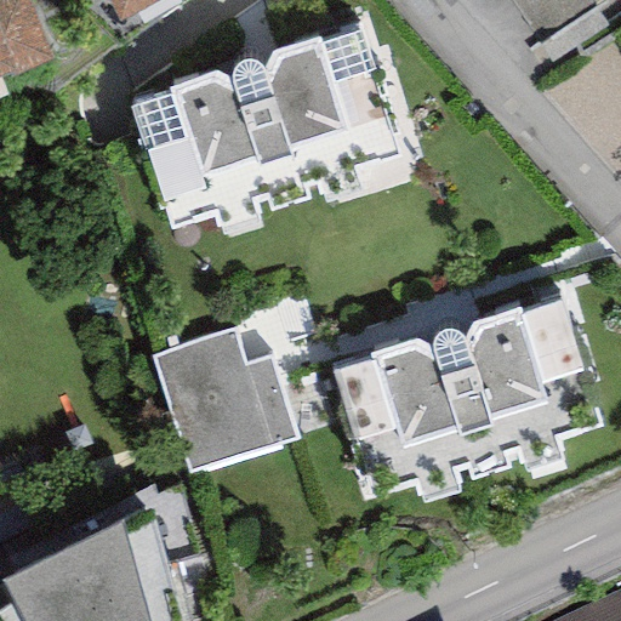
[(0,0),(0,75),(9,73),(10,77),(52,60),(28,0),(0,0)]
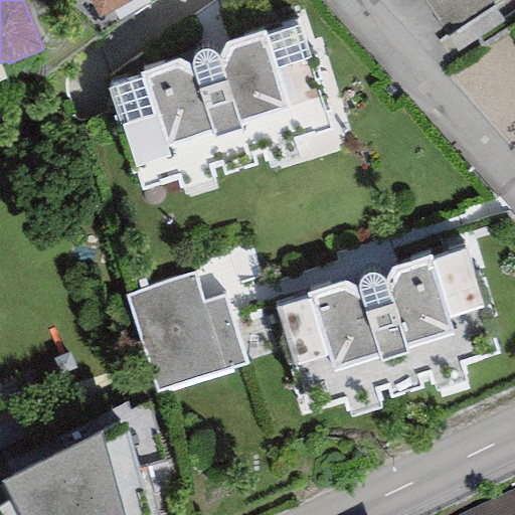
[(89,0),(98,15),(125,0),(89,0)]
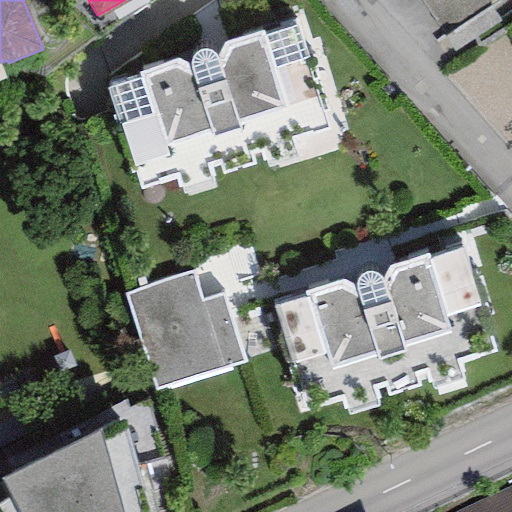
[(141,72),(107,83),(116,111),(112,112),(131,170),(137,169),(143,187),(176,176),(179,186),(214,175),(210,164),(219,161),(222,171),(255,161),(252,153),(261,150),(263,158),(299,147),(296,139),(330,128),(324,109),(329,107),(310,50),(306,51),(296,23),(264,34),(262,27),(139,67),(141,72)]
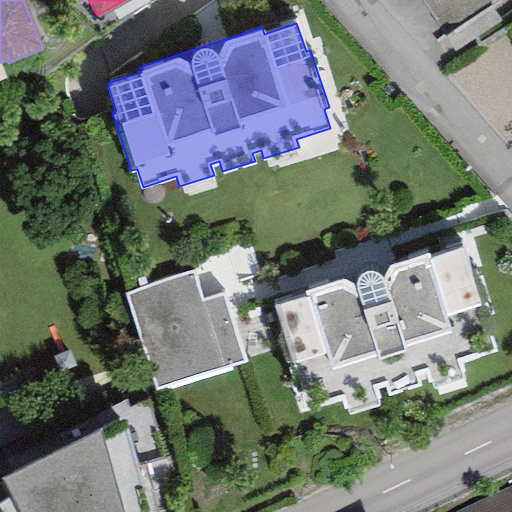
[(306,295),(272,306),(282,334),(277,336),(297,394),(302,392),(308,411),(341,400),(344,410),(379,398),(375,387),(384,384),(388,395),(420,384),(417,376),(426,373),(429,382),(464,370),(461,362),(495,351),(489,332),(494,331),(475,273),(471,275),(462,247),(430,257),(427,250),(304,291),(306,295)]
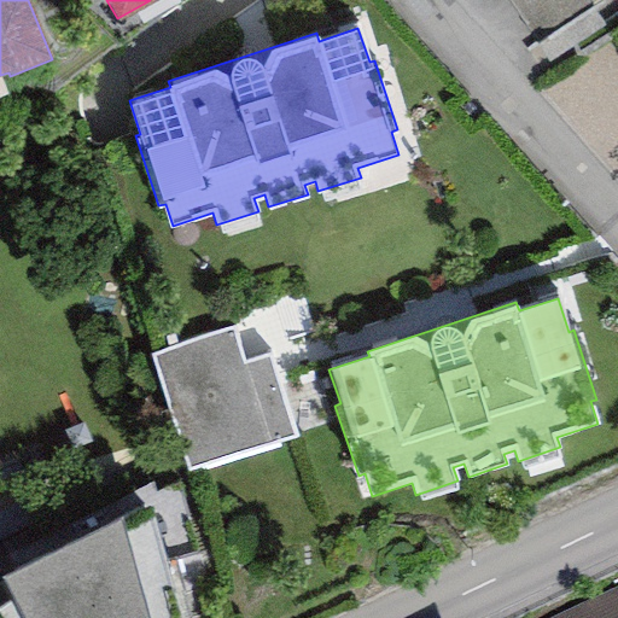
[(192,464),(303,444),(287,351),(254,357),(248,328),(170,343),(192,464)]
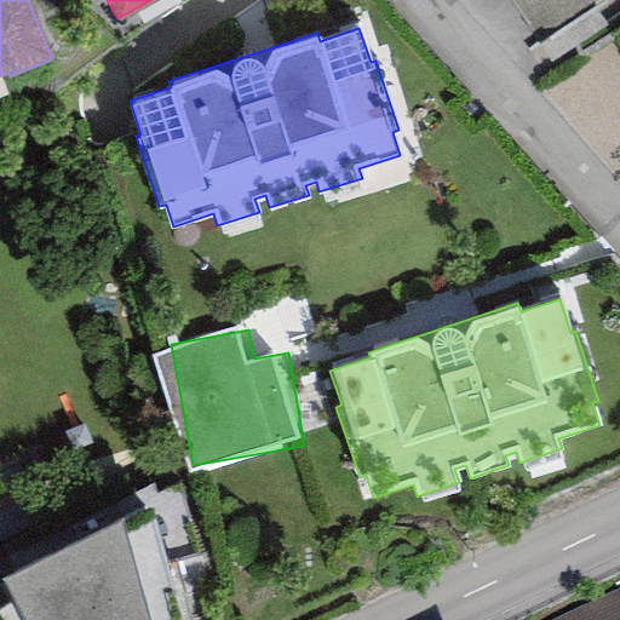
[(212,619),(172,527),(35,586),(50,619),(212,619)]
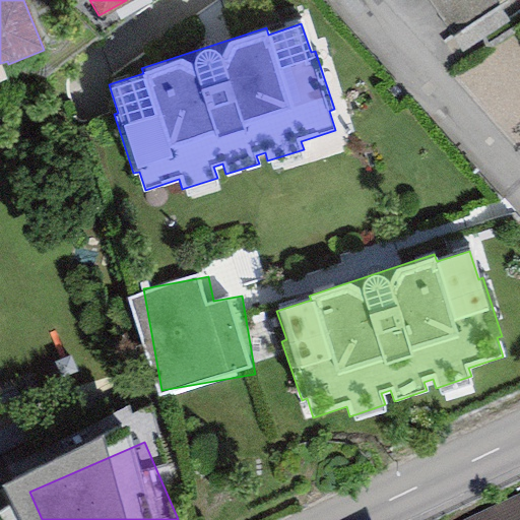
All buildings are outlined.
